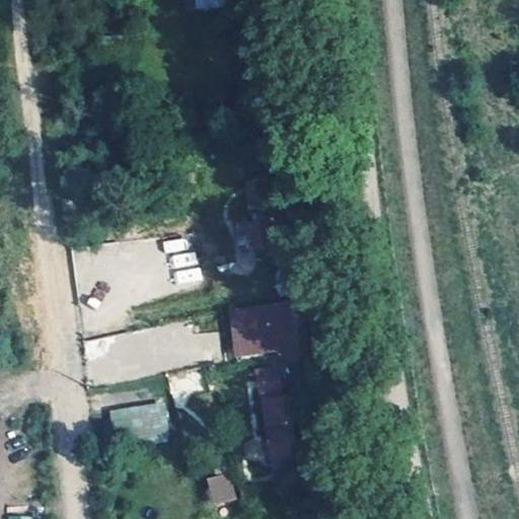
[(209,6),(207,0),(193,0),(194,9),(209,6)]
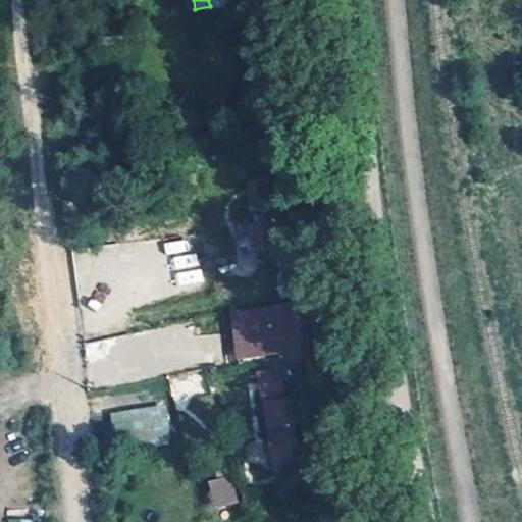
[(196,252),(191,253),(187,238),(164,244),(176,289),(204,280),(196,252)]
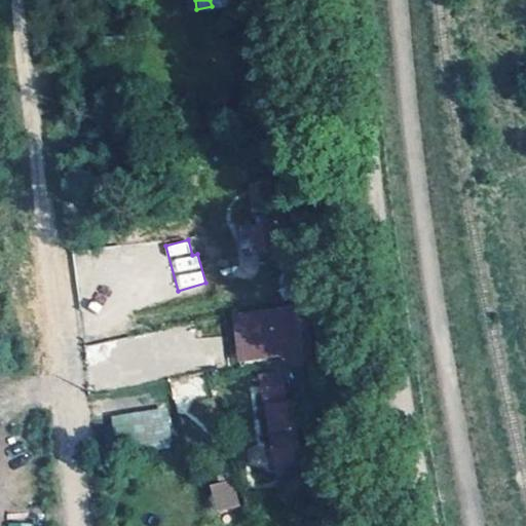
[(102,286),(86,306),(96,312),(111,292),(102,286)]
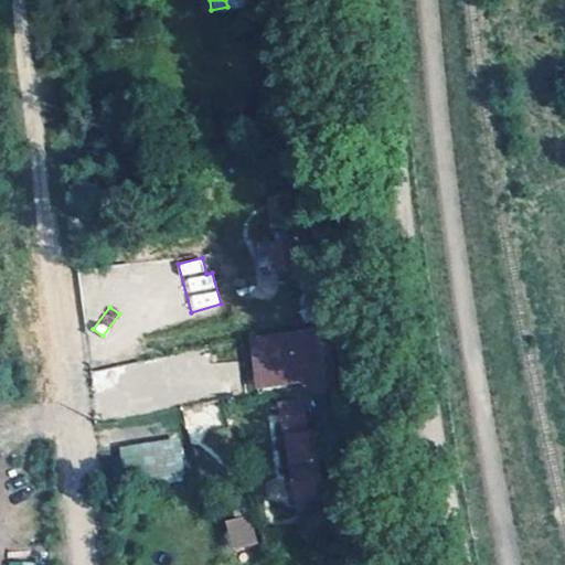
[(332,388),(326,329),(310,330),(317,380),(318,390),(332,388)]
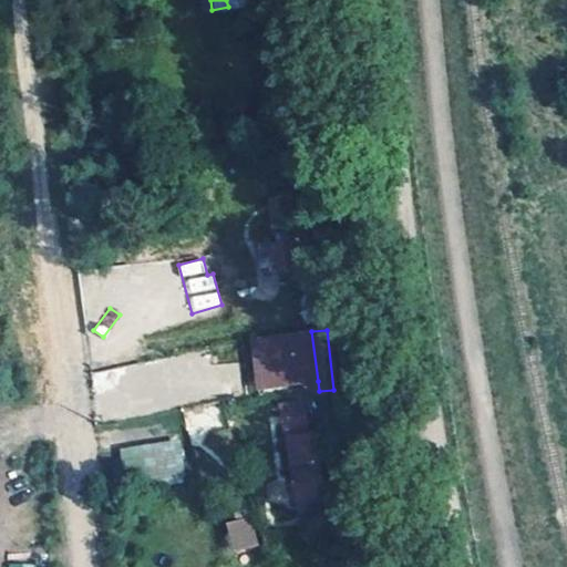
[(119,445),(122,484),(184,478),(181,440),(119,445)]
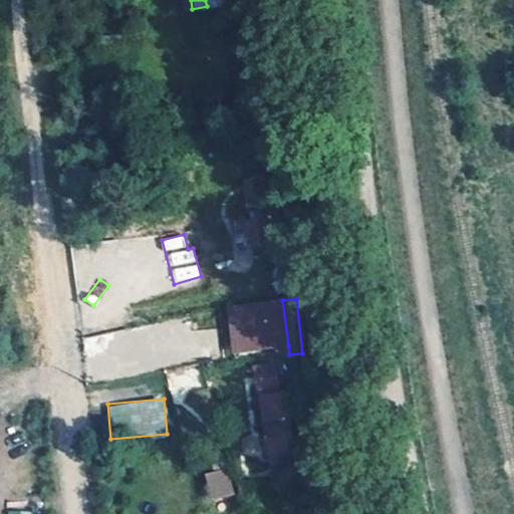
[(268,424),(267,416),(267,413),(256,414),(256,418),(257,426),(248,427),(250,440),(252,460),(282,455),(278,432),(276,423),(268,424)]
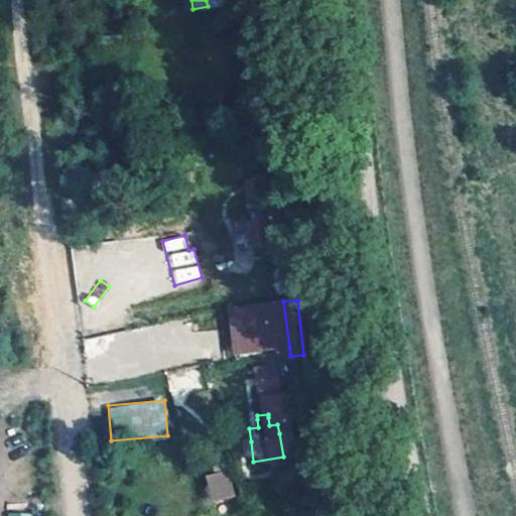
[(209,501),(233,498),(229,471),(205,474),(209,501)]
